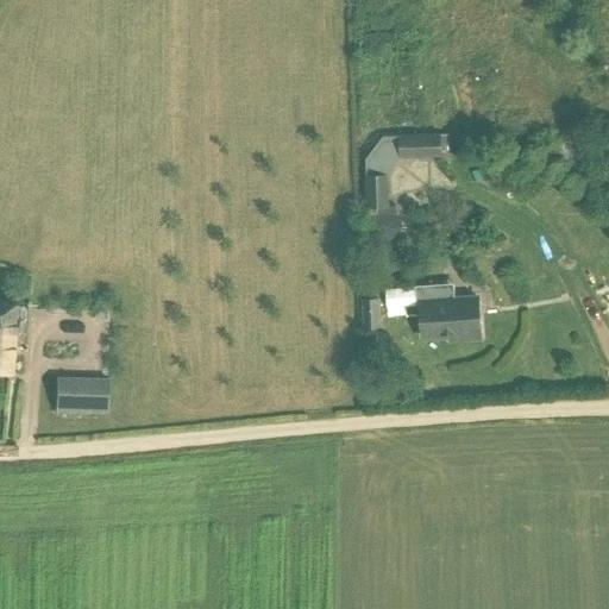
[(385,135),(364,162),(365,177),(366,207),(389,206),(388,176),(401,157),(401,151),(401,135),(385,135)]
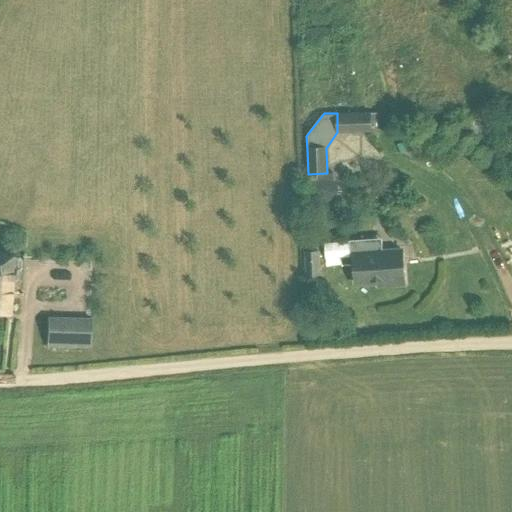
[(337,113),(337,127),(378,127),(378,113),(372,113),(349,113),(337,113)]
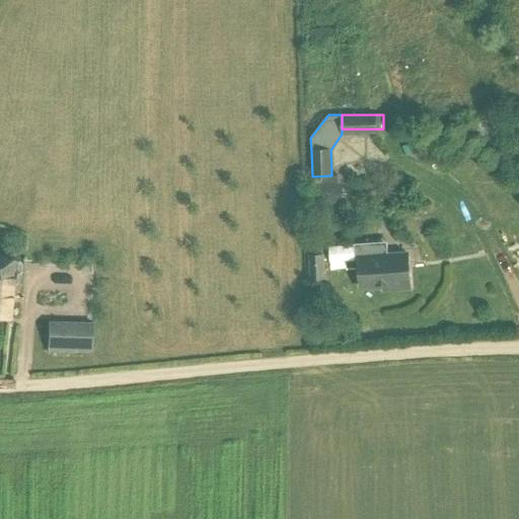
[(355,242),(356,258),(359,257),(361,287),(384,286),(384,290),(411,288),(409,252),(386,254),(382,251),(382,241),(355,242)]
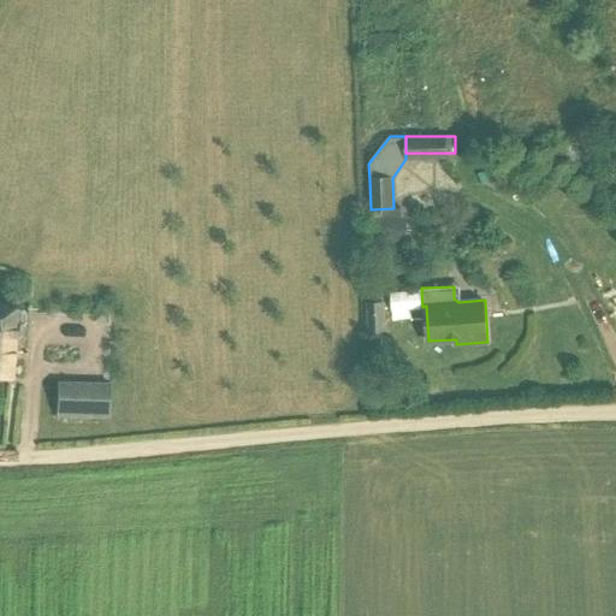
[(368,303),(371,330),(385,329),(384,302),(368,303)]
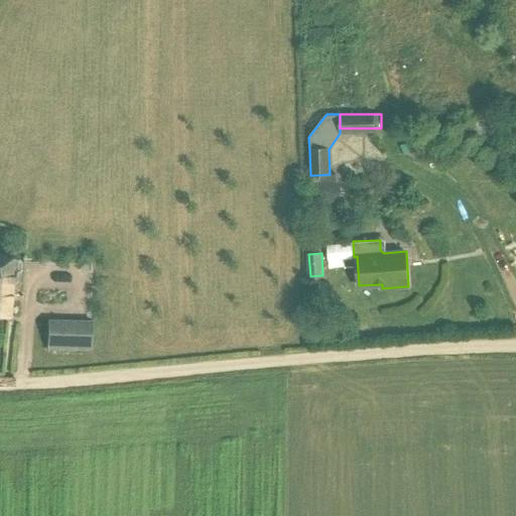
[(0,313),(10,314),(10,257),(0,256),(0,313)]
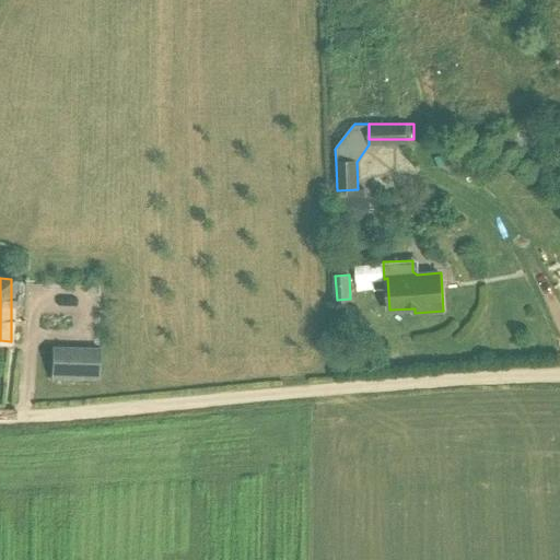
[(53,377),(102,378),(101,349),(53,348),(53,377)]
